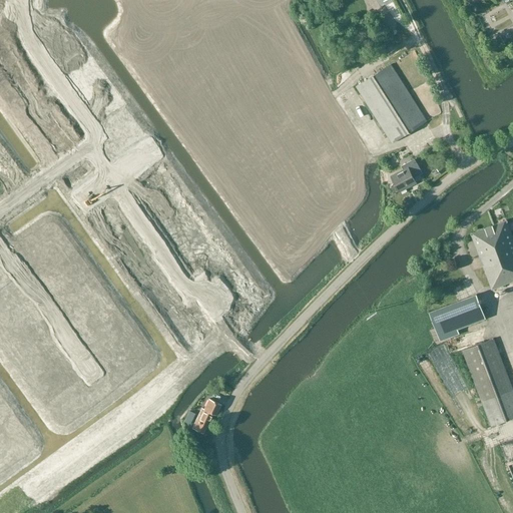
[(392,143),(427,121),(391,64),(356,86),(392,143)]
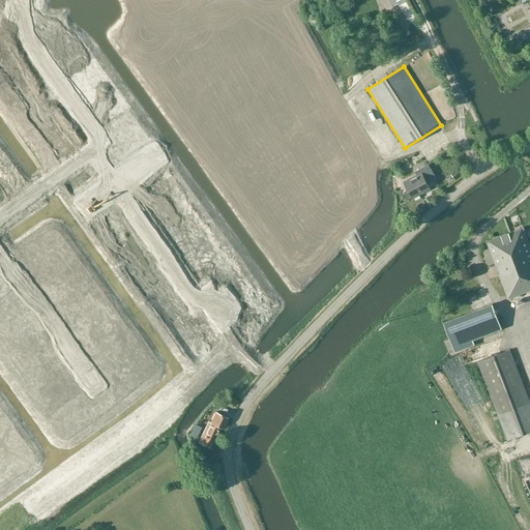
[(350,79),(357,77),(354,69),(348,71),(350,79)]
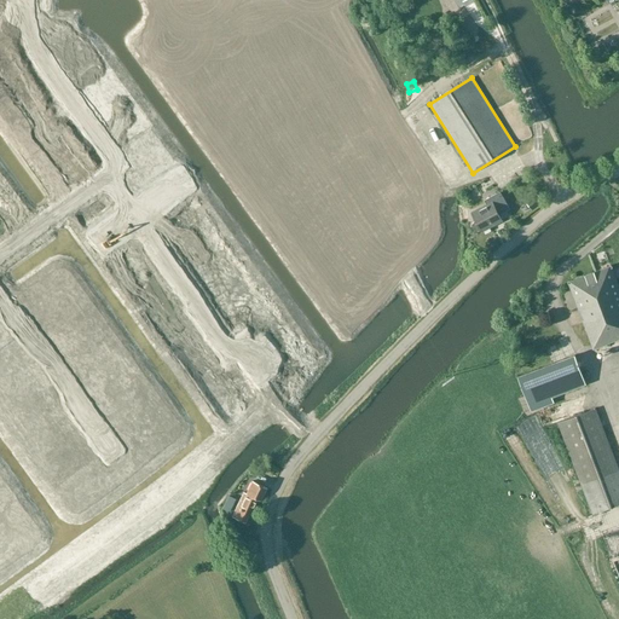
[(498,214),(507,209),(502,198),(503,198),(501,192),(485,201),(487,204),(473,213),(476,220),(474,221),(472,224),(472,226),(473,230),(475,231),(479,230),(481,229),(481,231),(502,220),(498,214)]
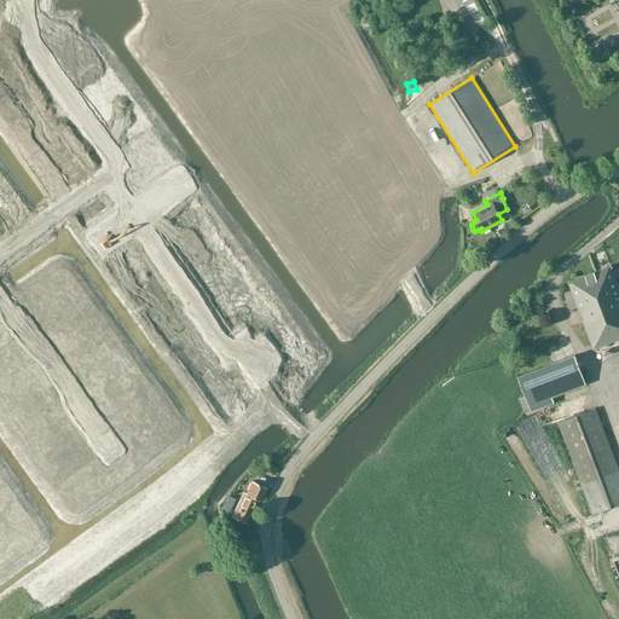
[(618,287),(617,279),(618,278),(618,268),(613,271),(611,266),(570,282),(594,348),(618,339),(618,287)]
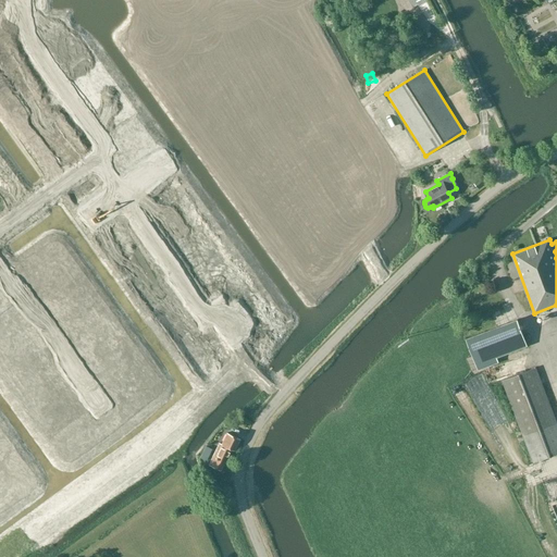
[(473,336),(466,339),(478,370),(498,362),(496,357),(527,346),(517,320),(499,326),(491,330),(473,336)]
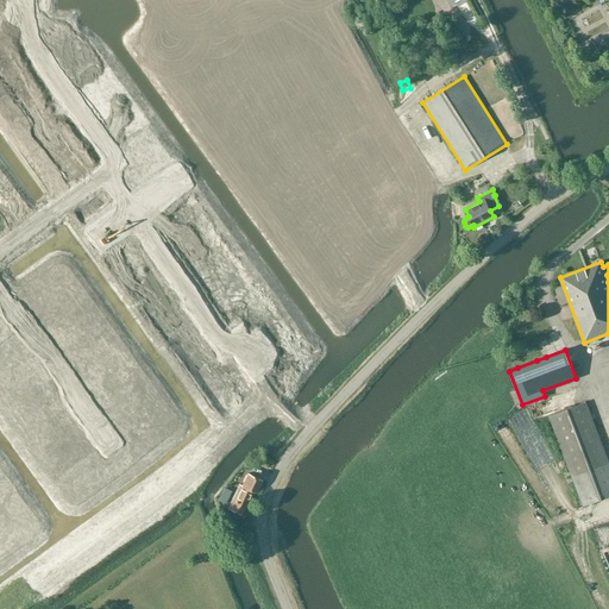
[(550,416),(572,476),(583,507),(608,496),(608,464),(585,402),(550,416)]
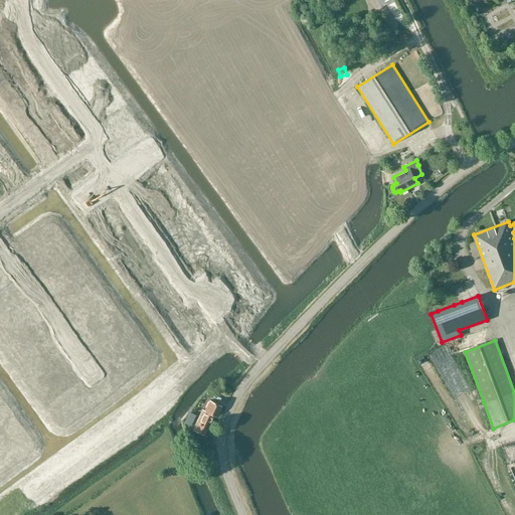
[(453,388),(463,385),(458,369),(448,373),(453,388)]
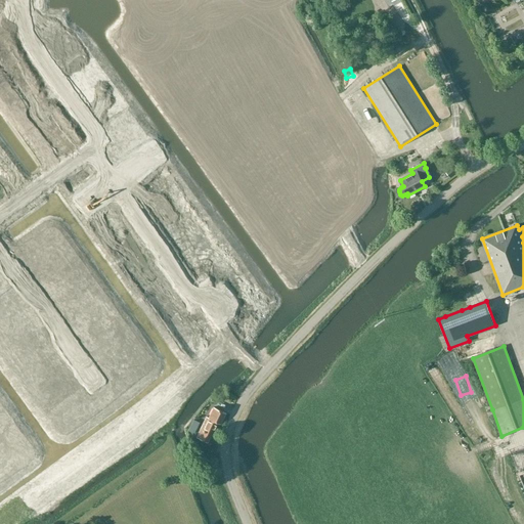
[(220,424),(224,415),(214,409),(210,419),(206,418),(195,438),(207,443),(216,423),(220,424)]
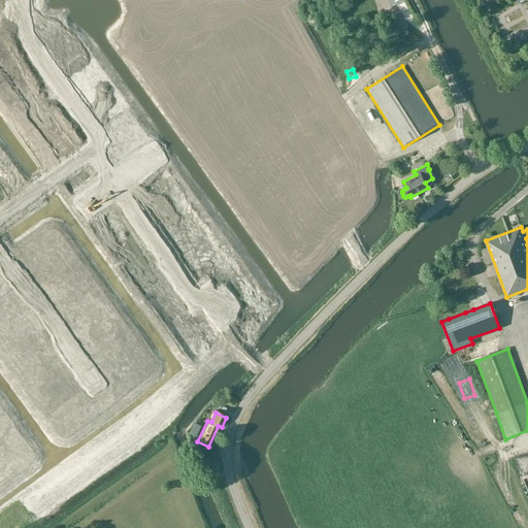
All buildings are outlined.
